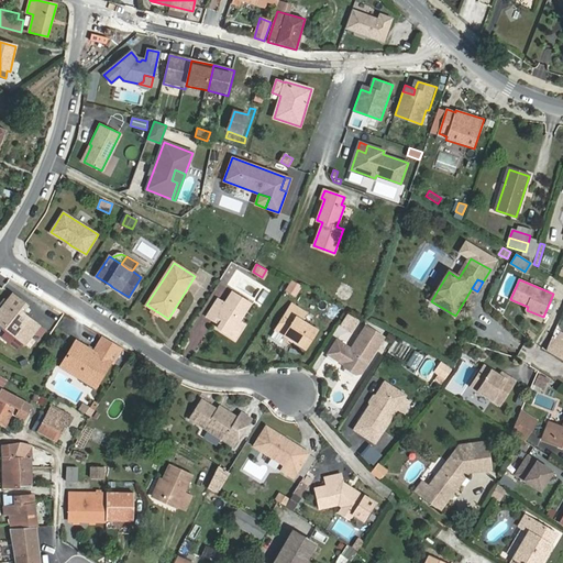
[(301,286),(293,280),(286,290),(296,296),(301,286)]
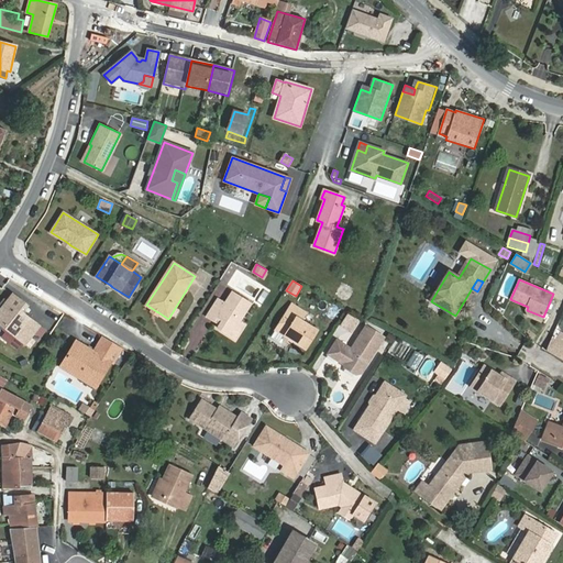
[(218,299),(207,317),(213,322),(217,318),(222,322),(219,326),(218,329),(230,337),(240,323),(252,304),(232,291),(224,304),(218,299)]
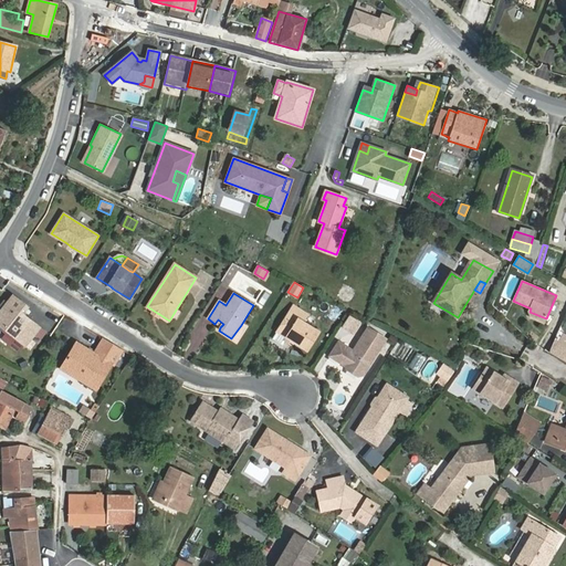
[(28,308),(13,296),(0,313),(0,324),(25,345),(39,328),(22,315),(28,308)]
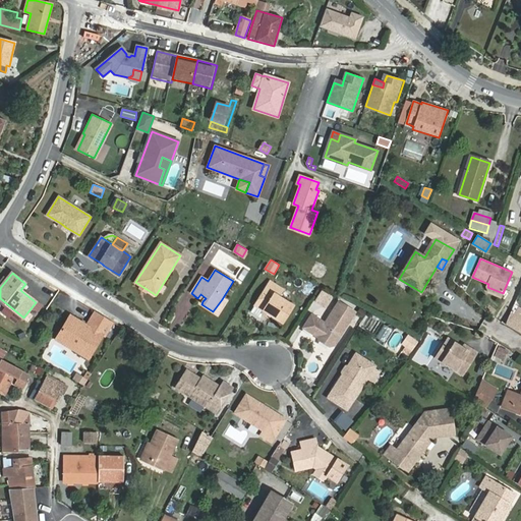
[(255,305),(265,310),(283,323),(293,305),(279,296),(283,290),(271,282),(255,305)]
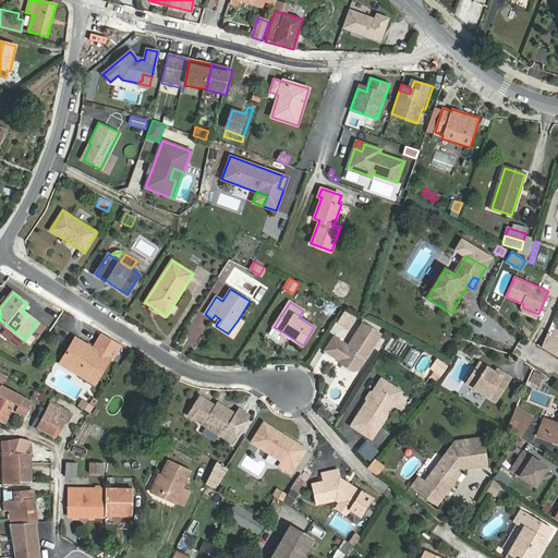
[(524,313),(536,318),(538,314),(522,307),(524,313)]
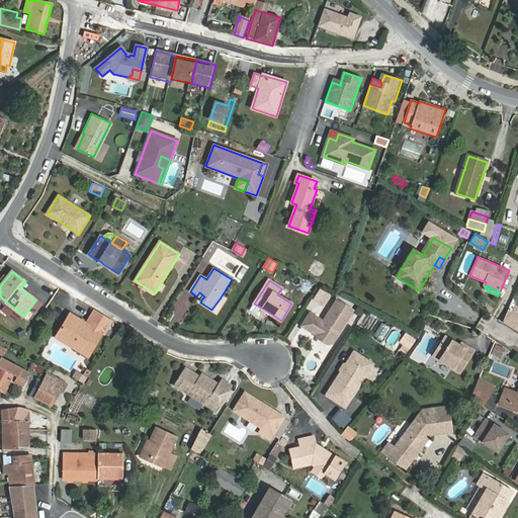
[(330,296),(321,289),(314,300),(324,307),(330,296)]
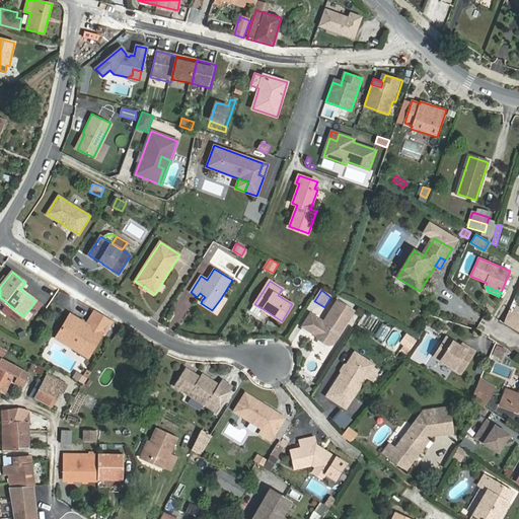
[(212,310),(217,313),(225,300),(221,298),(212,310)]
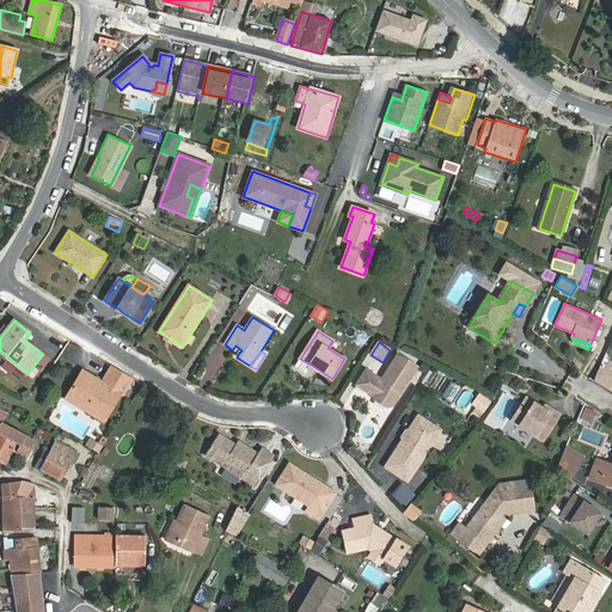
[(311,365),(300,359),(295,366),(306,373),(311,365)]
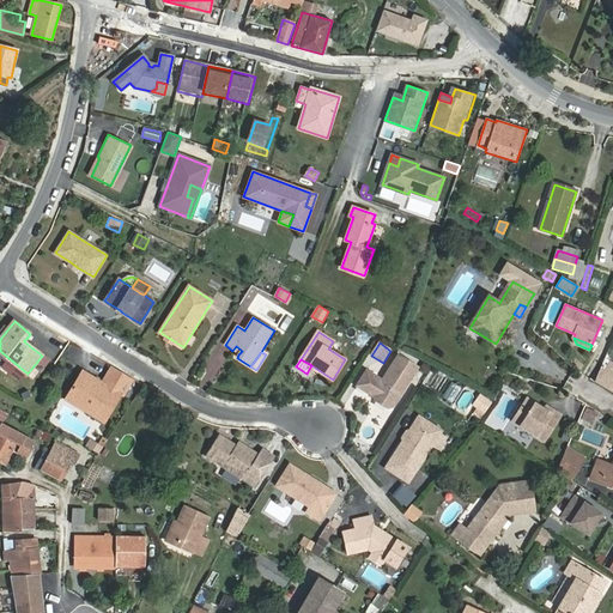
[(394,364),(383,381),(368,371),(358,386),(366,392),(368,390),(375,395),(376,400),(387,408),(394,407),(413,376),(394,364)]
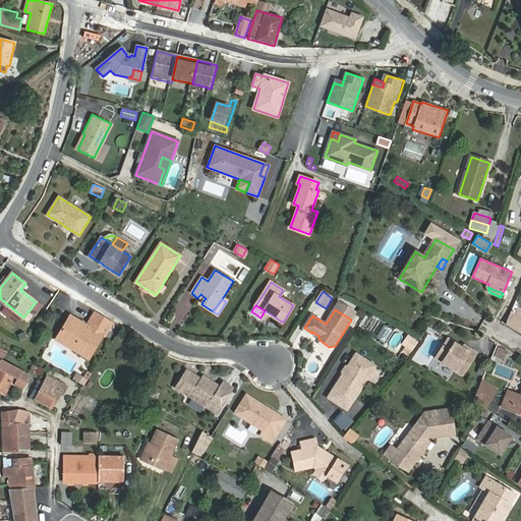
[(105,336),(113,323),(96,311),(87,325),(71,315),(60,334),(74,343),(76,339),(79,341),(73,350),(89,359),(103,335),(105,336)]
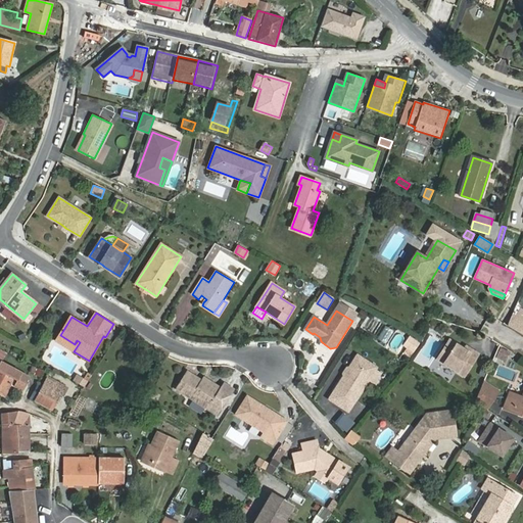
[(522,323),(512,316),(508,326),(522,334),(522,323)]
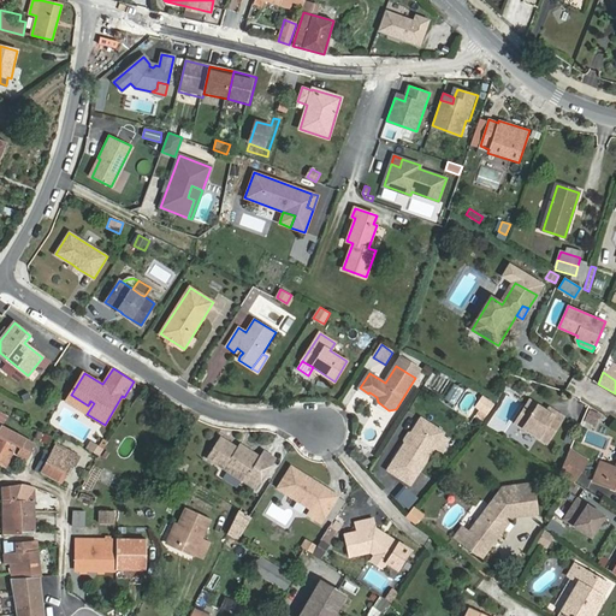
[(444,400),(455,407),(465,390),(454,383),(444,400)]
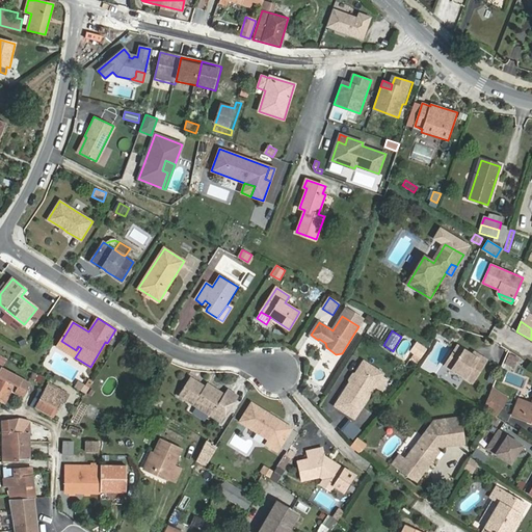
[(414,350),(422,356),(427,349),(420,343),(414,350)]
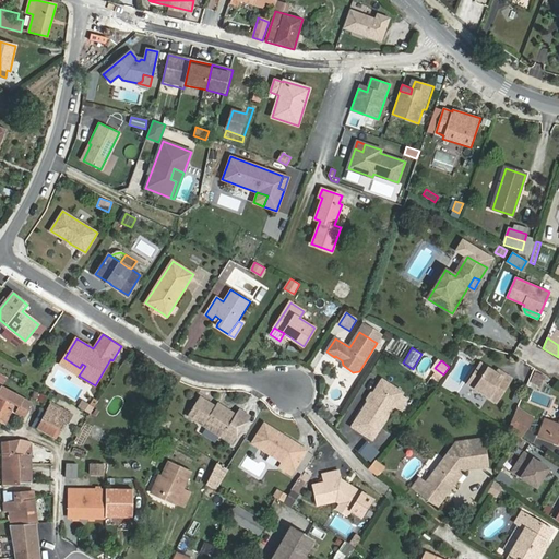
[(502,378),(497,373),(482,364),(467,384),(497,403),(512,380),(504,375),(502,378)]
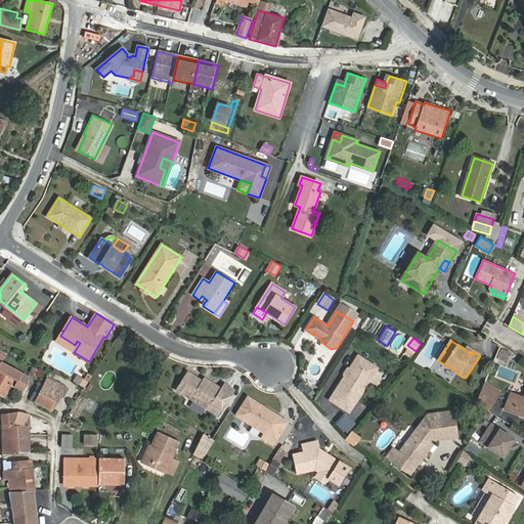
[(501,348),(497,357),(507,361),(511,352),(501,348)]
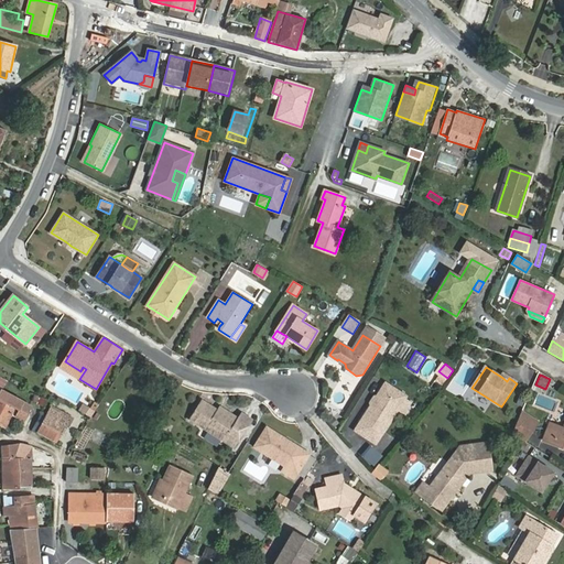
[(407,397),(386,383),(377,399),(372,405),(356,431),(376,444),(407,397)]
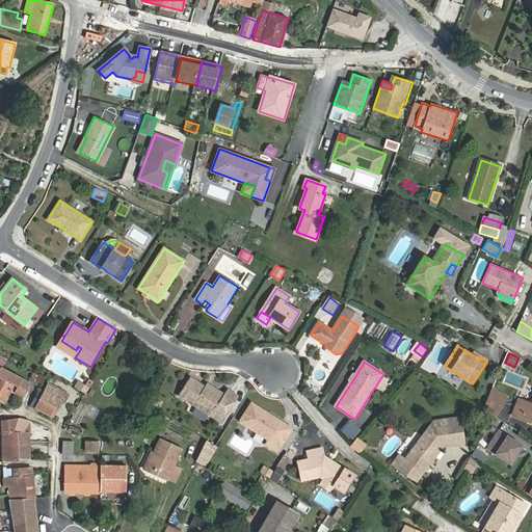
[(2,368),(0,371),(0,399),(5,402),(15,384),(18,387),(15,392),(23,396),(29,383),(2,368)]
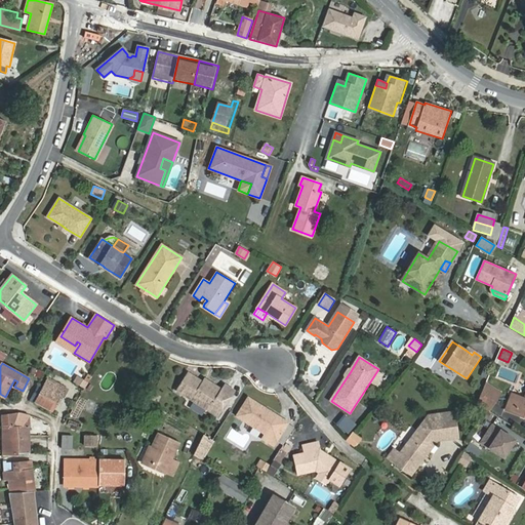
[(201,381),(190,374),(178,391),(216,415),(233,391),(224,385),(220,390),(206,380),(204,384),(201,381)]
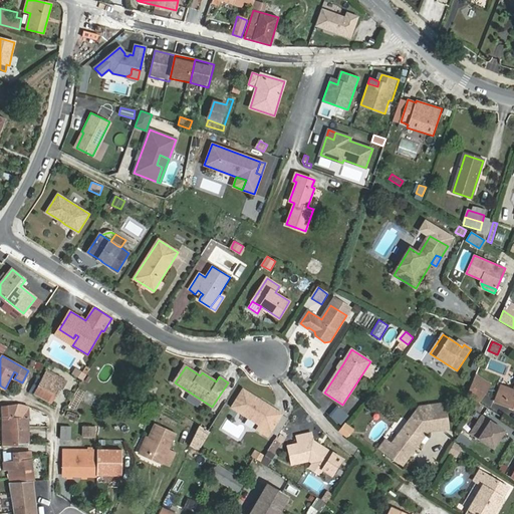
[(30,392),(50,402),(62,379),(47,370),(41,381),(37,379),(30,392)]
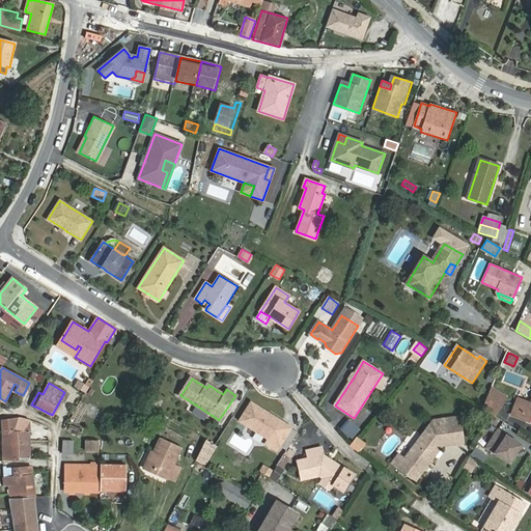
[(81,383),(78,389),(85,393),(89,387),(81,383)]
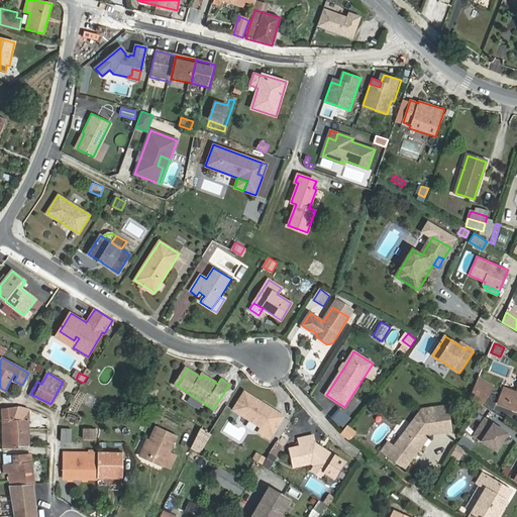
[(476,385),(488,393),(492,387),(479,378),(476,385)]
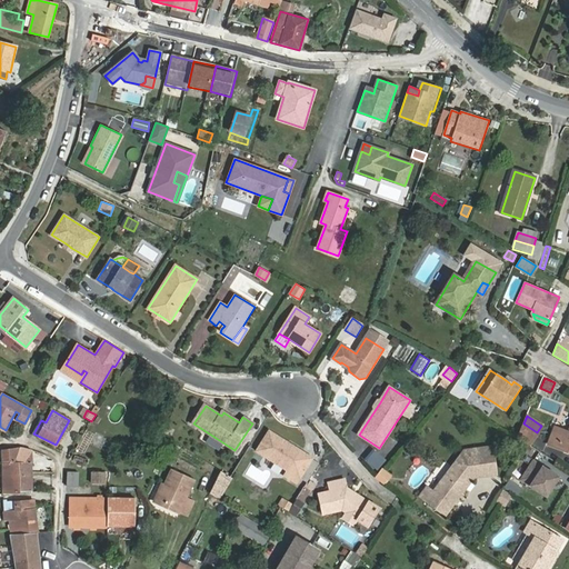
[(537,432),(523,423),(517,438),(529,446),(537,432)]
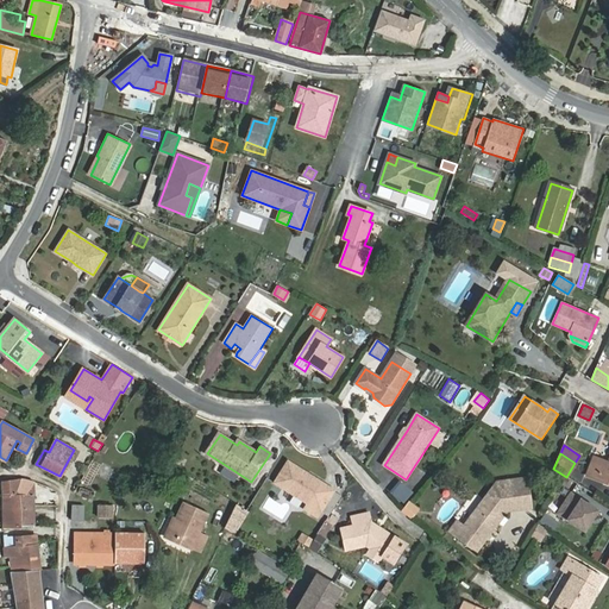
[(594,457),(586,476),(608,484),(608,460),(608,463),(594,457)]
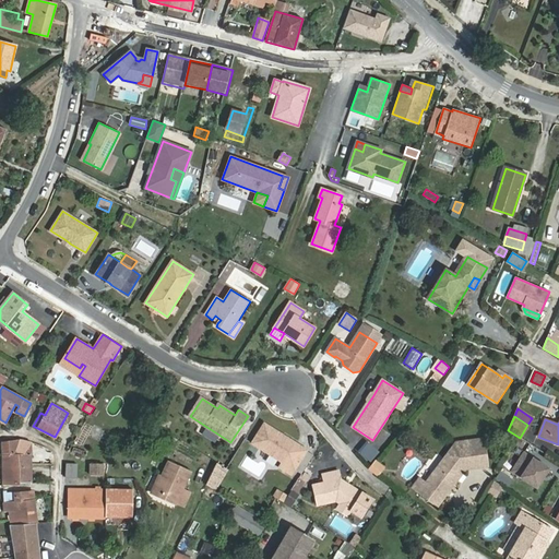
[(165,420),(162,425),(168,429),(171,425),(165,420)]
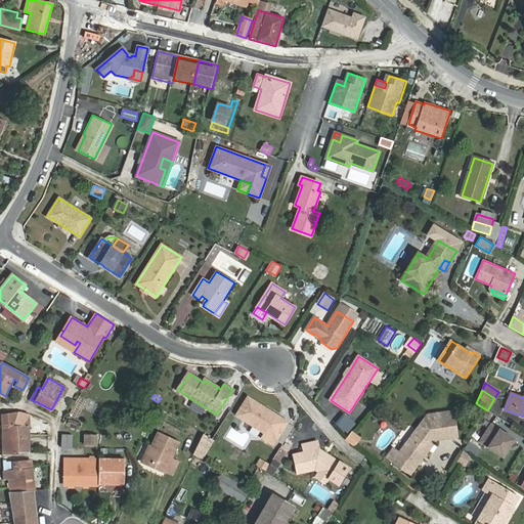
[(264,434),(262,438),(273,445),(288,422),(248,396),(236,416),(264,434)]
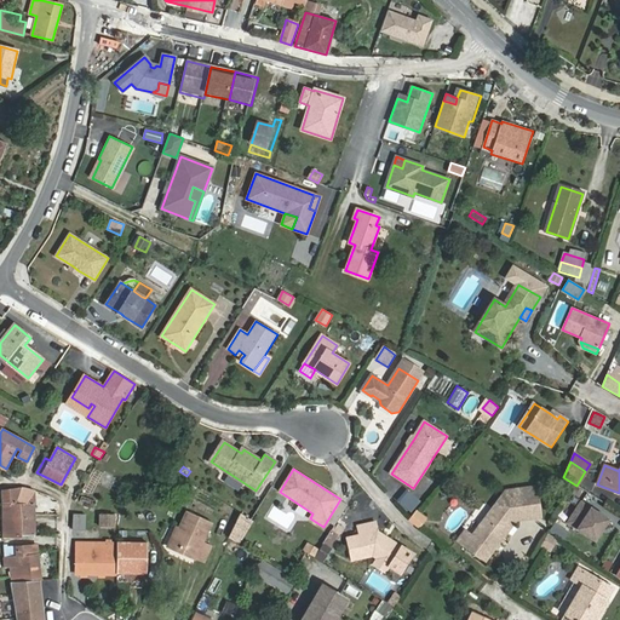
[(463,546),(486,563),(515,524),(524,512),(539,510),(537,495),(547,494),(546,486),(506,491),(471,535),(463,546)]
